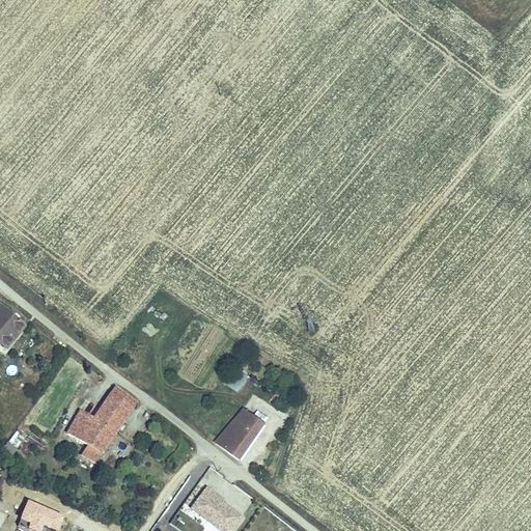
[(0,304),(0,339),(8,346),(17,334),(14,330),(21,319),(0,304)]
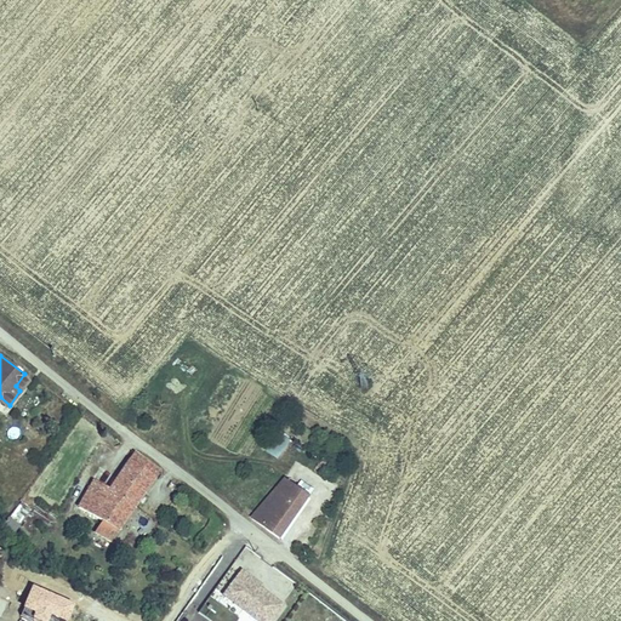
[(263,450),(279,460),(290,440),(275,431),(263,450)]
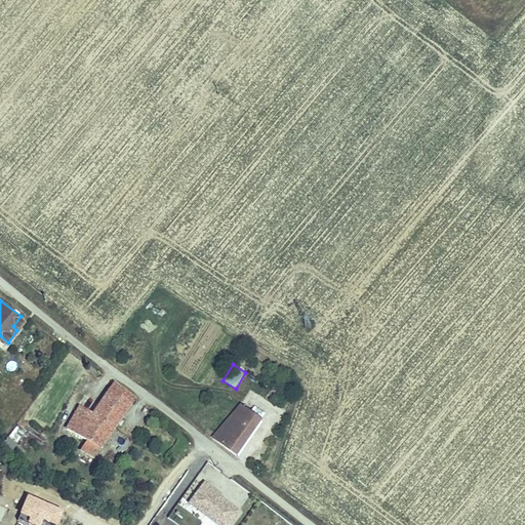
[(132,398),(112,381),(92,412),(80,404),(65,426),(84,440),(96,448),(132,398)]
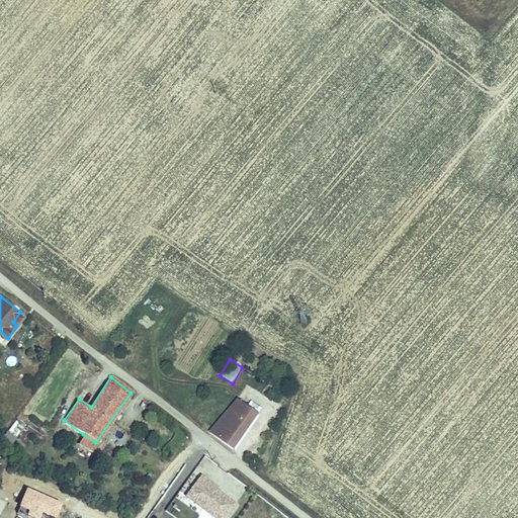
[(221,441),(232,450),(258,416),(238,400),(214,428),(225,436),(221,441)]
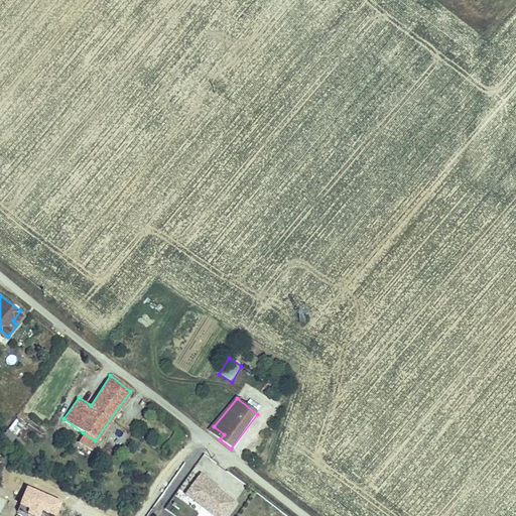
[(16,420),(12,429),(20,433),(24,424),(16,420)]
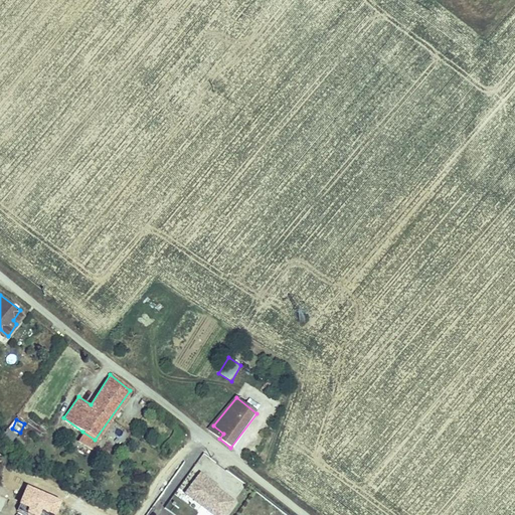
[(137,428),(143,433),(147,426),(141,422),(137,428)]
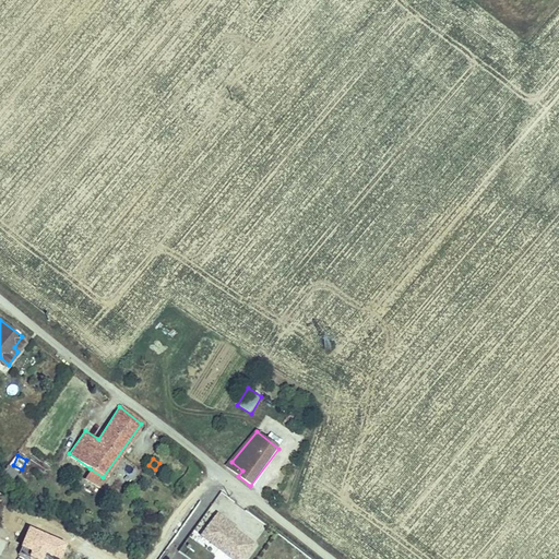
[(103,477),(90,468),(84,476),(96,486),(103,477)]
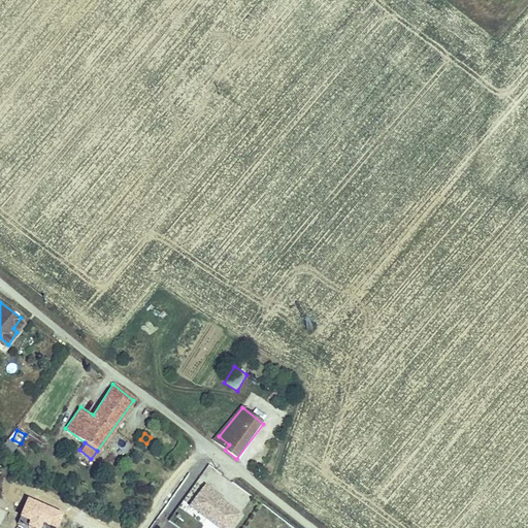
[(218,527),(231,527),(243,512),(204,484),(188,506),(218,527)]
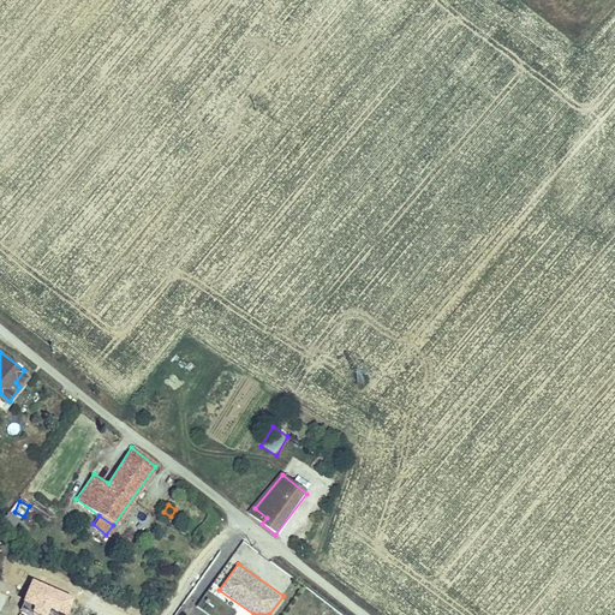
[(21,609),(34,614),(65,614),(72,599),(31,583),(21,609)]
